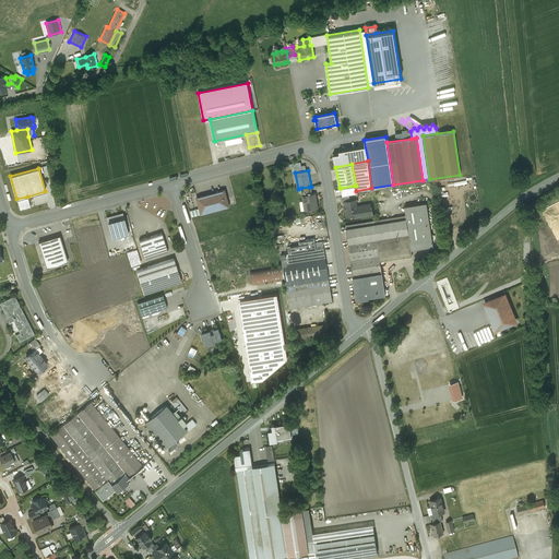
[(355,186),(341,188),(343,197),(349,195),(357,194),(356,191),(355,186)]
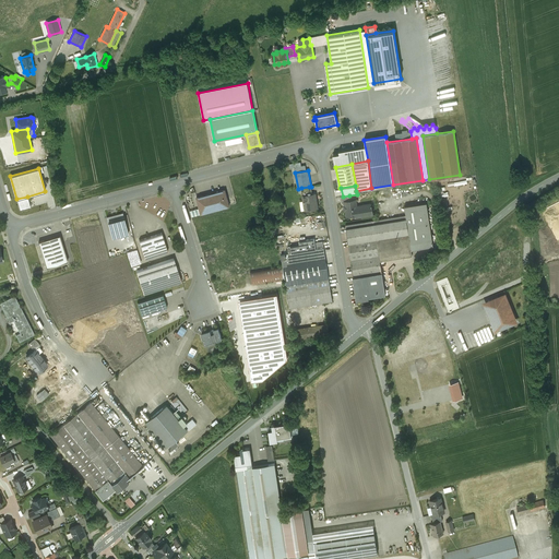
[(225,190),(197,198),(201,214),(229,206),(225,190)]
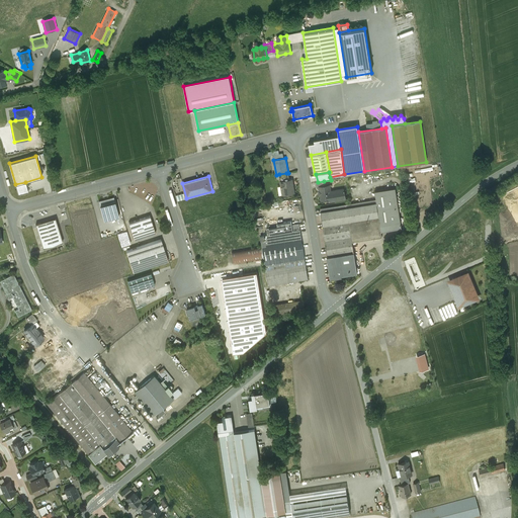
[(291,179),(280,181),(281,186),(282,194),(294,192),(293,186),(292,186),(291,179)]
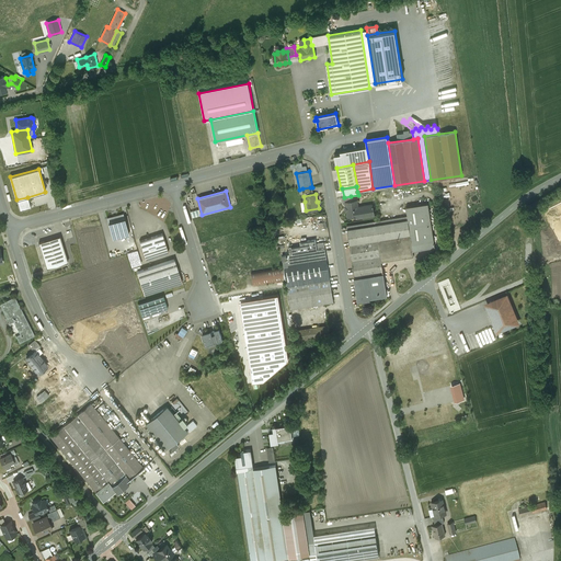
[(31,208),(27,197),(16,199),(20,212),(31,208)]
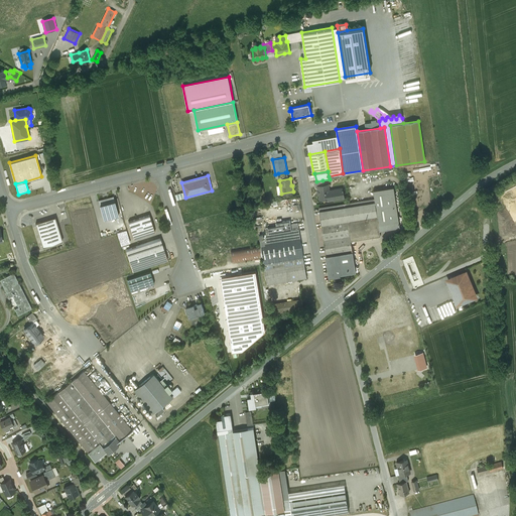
[(324,185),(317,186),(318,187),(320,200),(325,199),(331,198),(330,190),(329,184),(324,185)]
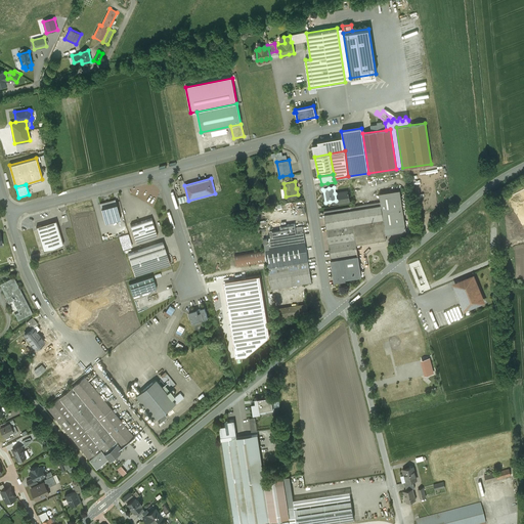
[(399,190),(379,193),(381,202),(386,234),(406,231),(399,190)]
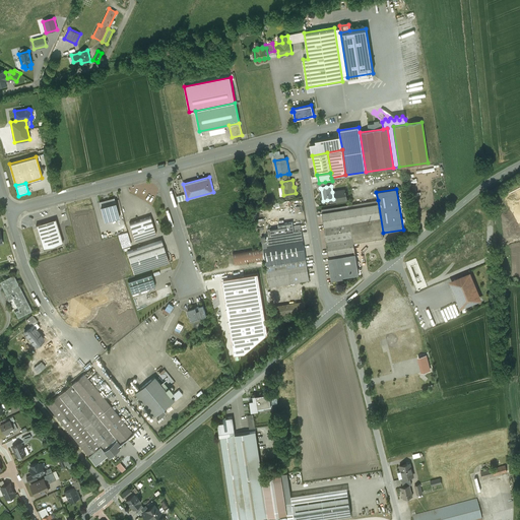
[(345,190),(332,192),(333,199),(327,200),(328,203),(346,200),(345,190)]
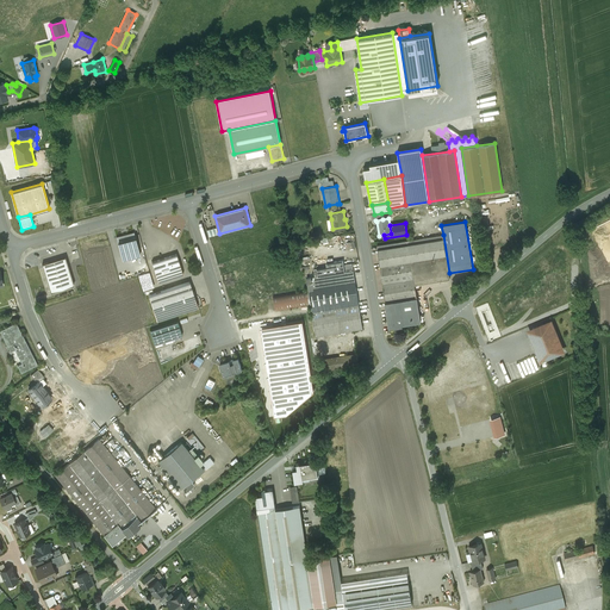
[(134,232),(117,237),(118,242),(135,238),(134,232)]
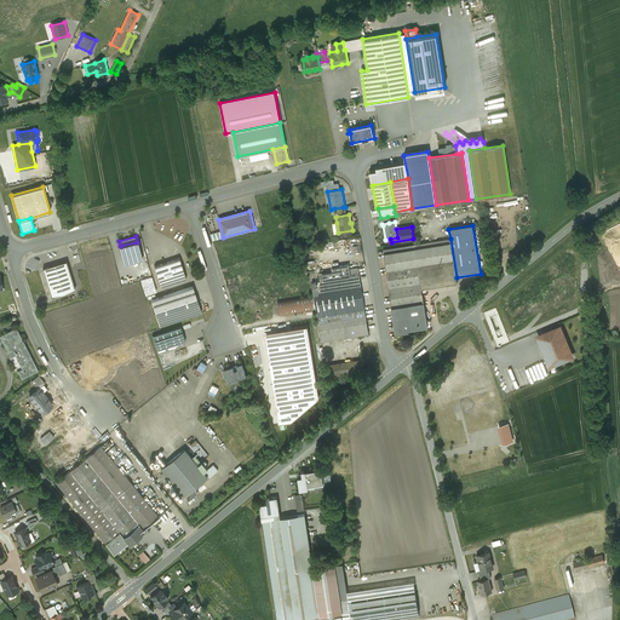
[(451,239),(383,250),(386,270),(418,265),(422,288),(457,283),(457,277),(451,239)]
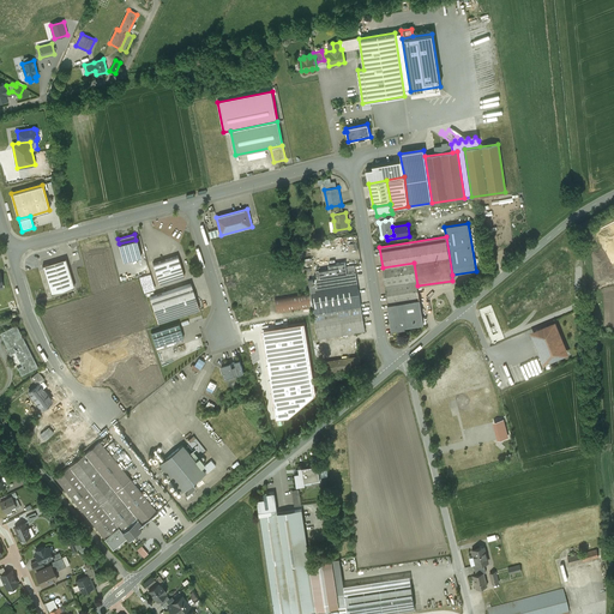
[(136,240),(119,244),(124,262),(140,257),(136,240)]
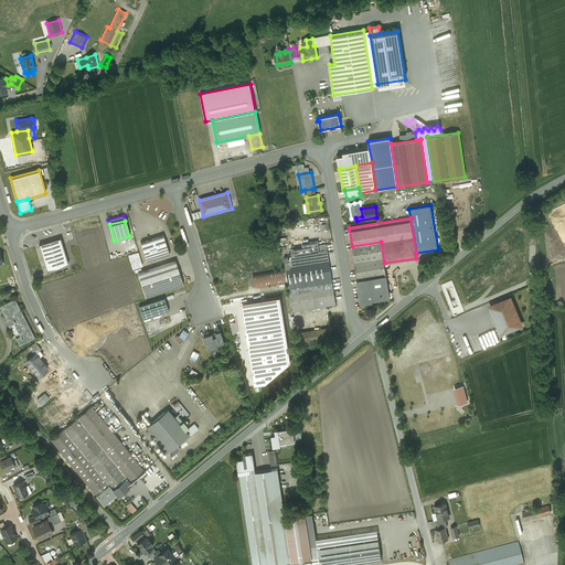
[(163,235),(140,243),(147,262),(170,254),(163,235)]
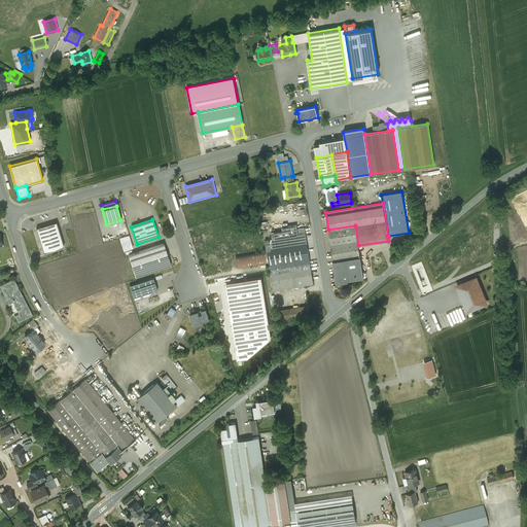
[(296,224),(281,226),(281,224),(273,225),(274,232),(271,233),(272,239),(297,235),(296,224)]
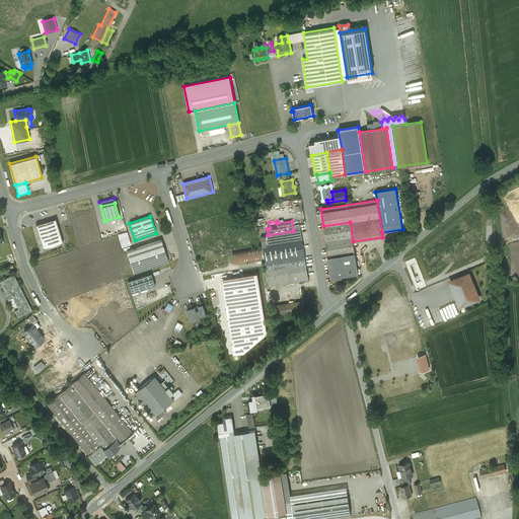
[(350,222),(323,226),(328,257),(355,252),(353,241),(350,222)]
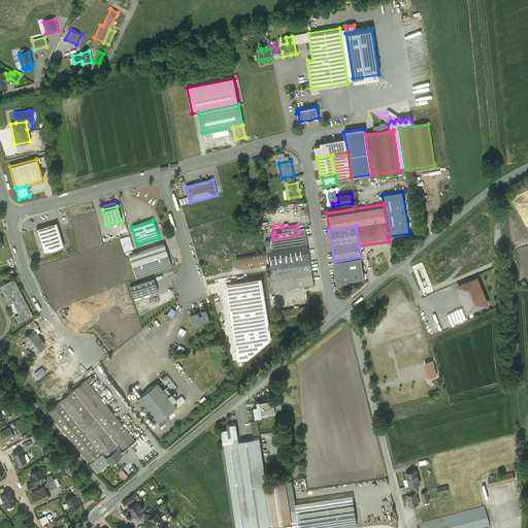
[(44,233),(38,235),(43,253),(64,246),(58,229),(44,233)]
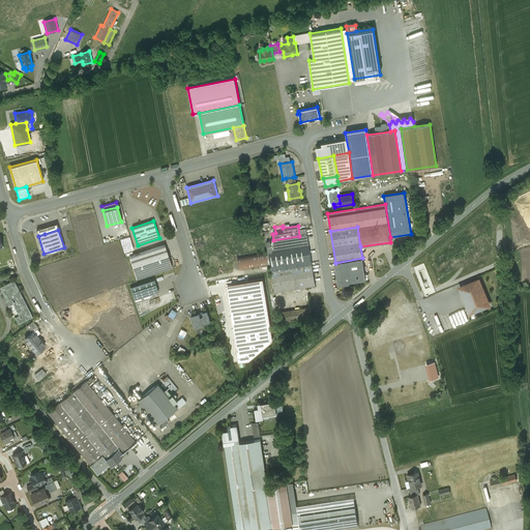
[(273,240),(266,241),(268,252),(270,265),(274,296),(282,295),(282,291),(315,286),(306,235),(300,236),(299,236),(273,240)]
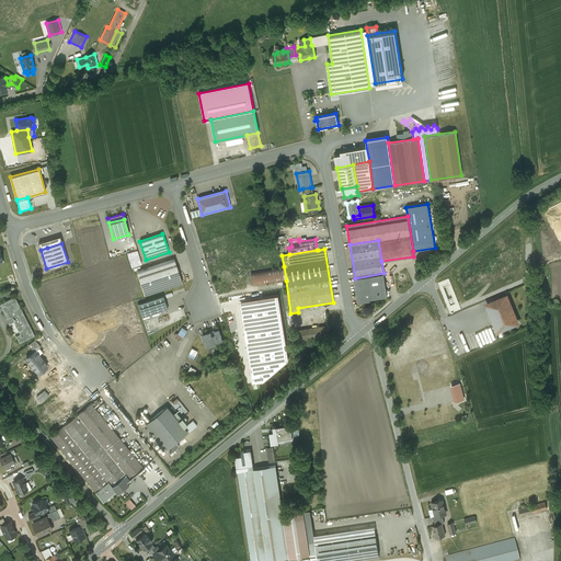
[(130,262),(138,260),(135,250),(127,253),(130,262)]
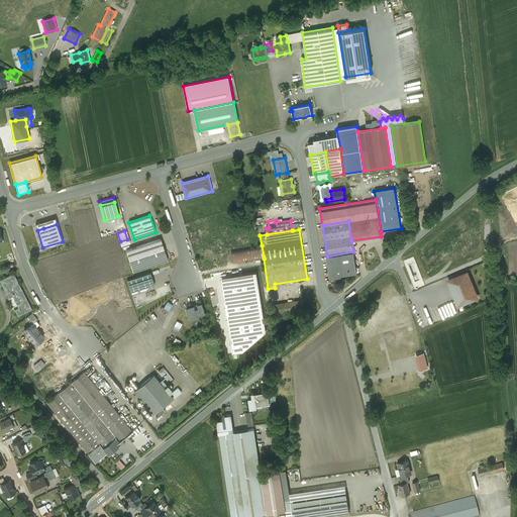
[(161,238),(125,250),(132,272),(168,261),(161,238)]
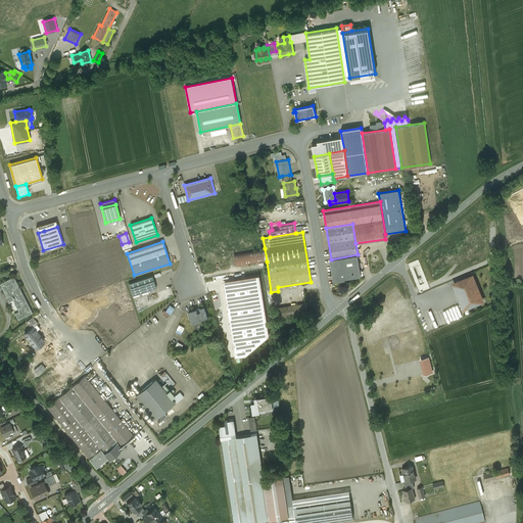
[(265,248),(234,253),(236,267),(267,262),(265,248)]
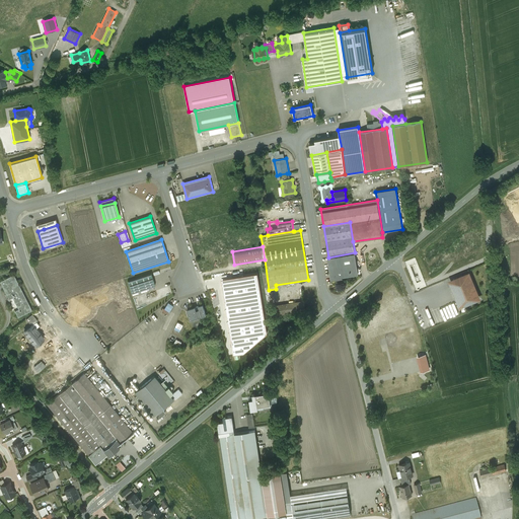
[(355,252),(328,257),(331,278),(358,274),(355,252)]
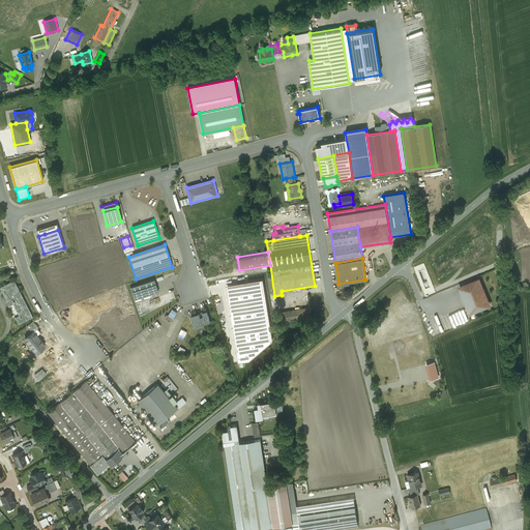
[(154,278),(130,287),(135,299),(158,292),(154,278)]
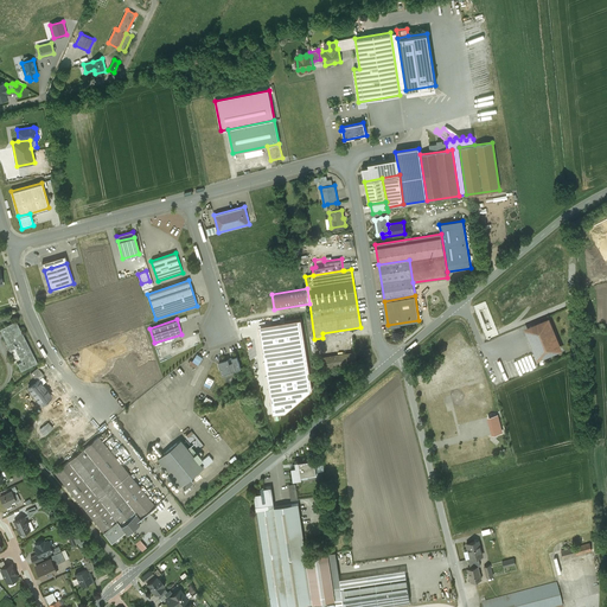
[(548,320),(525,328),(538,359),(561,350),(548,320)]
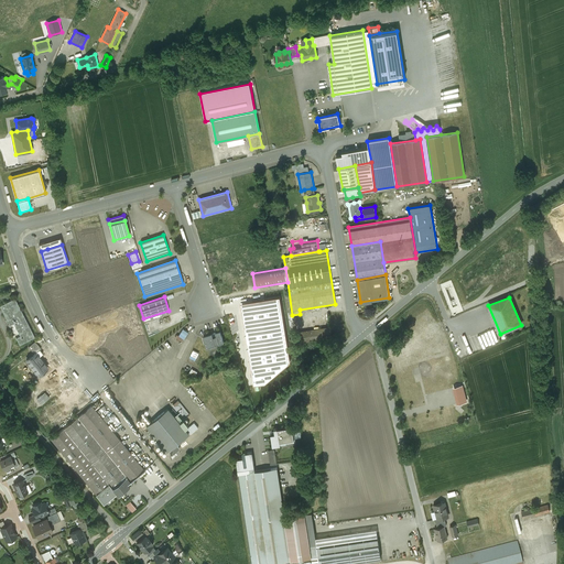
[(14,299),(0,305),(0,306),(7,321),(22,313),(14,299)]
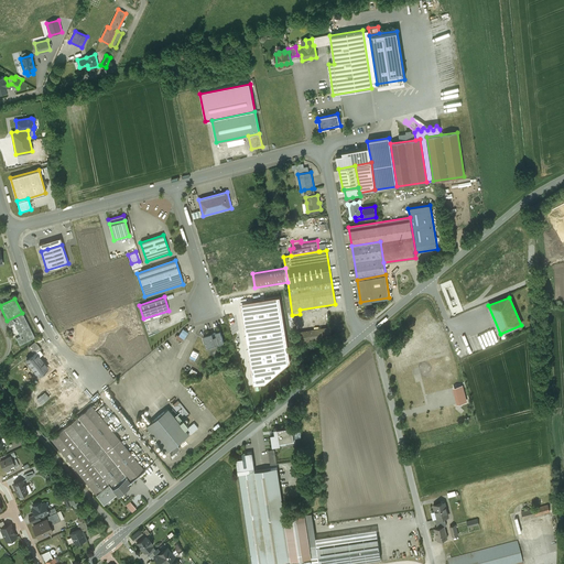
[(22,313),(7,321),(9,325),(13,324),(20,336),(15,338),(20,345),(34,337),(22,313)]
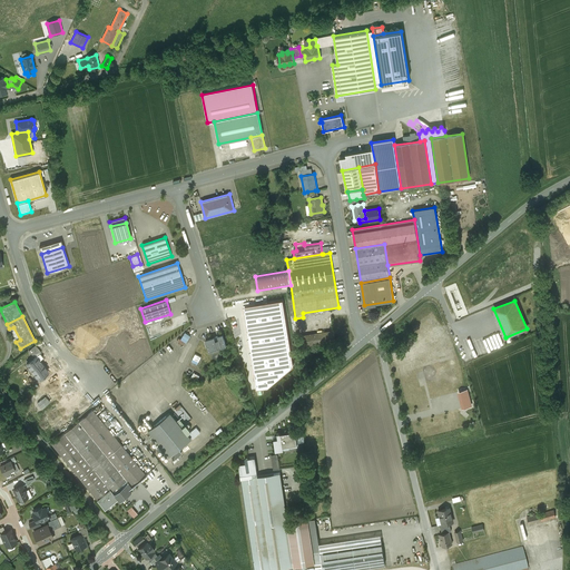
[(185,332),(180,340),(186,342),(190,335),(185,332)]
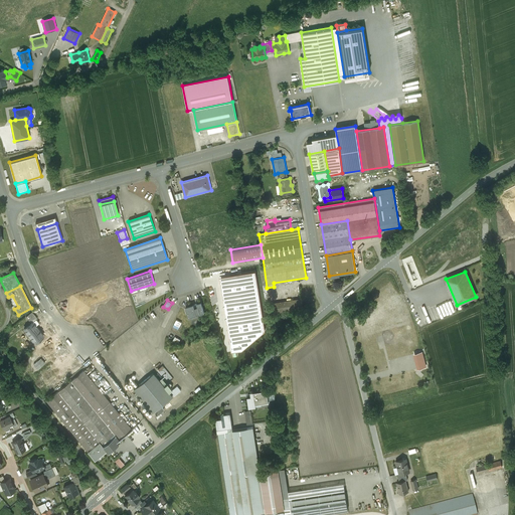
[(193,306),(185,308),(188,317),(196,315),(200,314),(204,312),(201,303),(197,305),(197,307),(194,308),(193,306)]
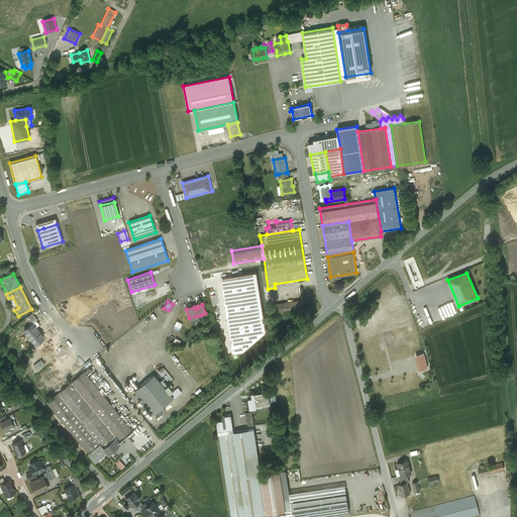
[(32,313),(26,318),(31,324),(36,320),(37,319),(32,313)]
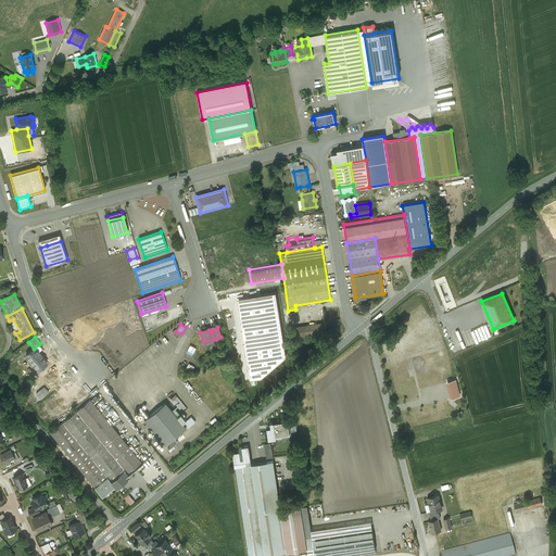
[(34,349),(25,355),(28,358),(28,359),(28,361),(29,359),(37,369),(47,362),(38,352),(42,349),(39,344),(34,349)]
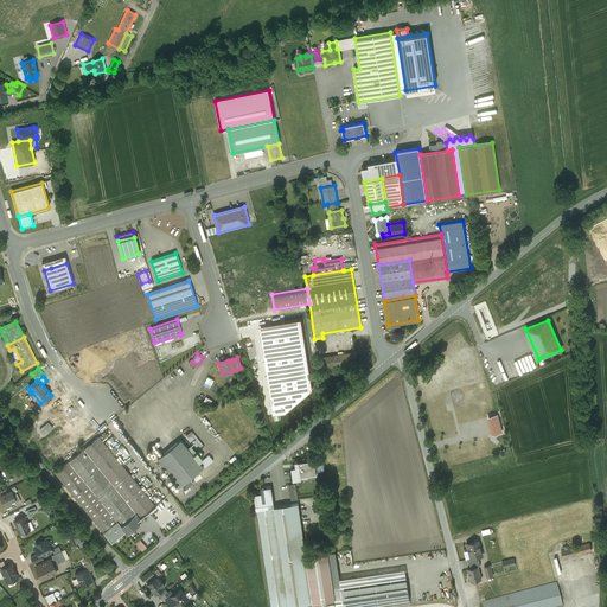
[(211,388),(215,379),(208,376),(204,384),(211,388)]
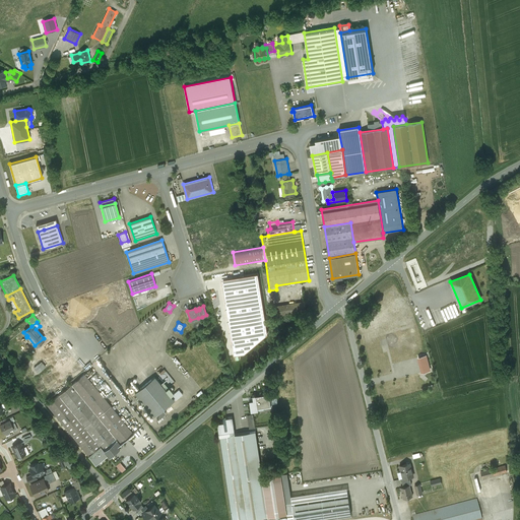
[(94,385),(84,374),(47,404),(95,464),(106,455),(108,458),(119,449),(117,446),(133,433),(98,390),(102,387),(98,383),(94,385)]
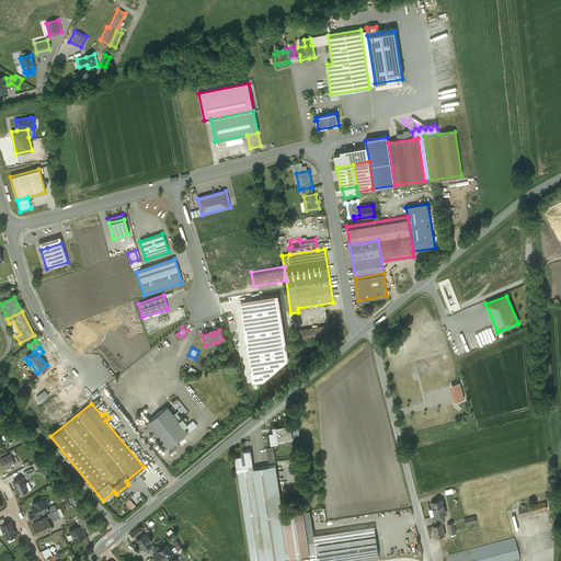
[(173,414),(167,407),(146,423),(167,449),(167,448),(175,442),(187,432),(183,426),(193,419),(189,412),(181,418),(176,412),(173,414)]
